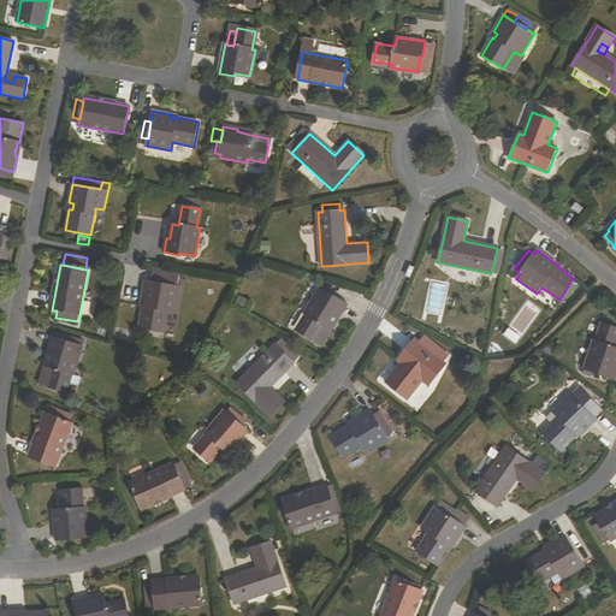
[(176,312),(181,288),(175,286),(177,273),(154,270),(152,283),(144,282),(142,300),(146,301),(144,307),(142,307),(138,327),(165,332),(169,311),(176,312)]
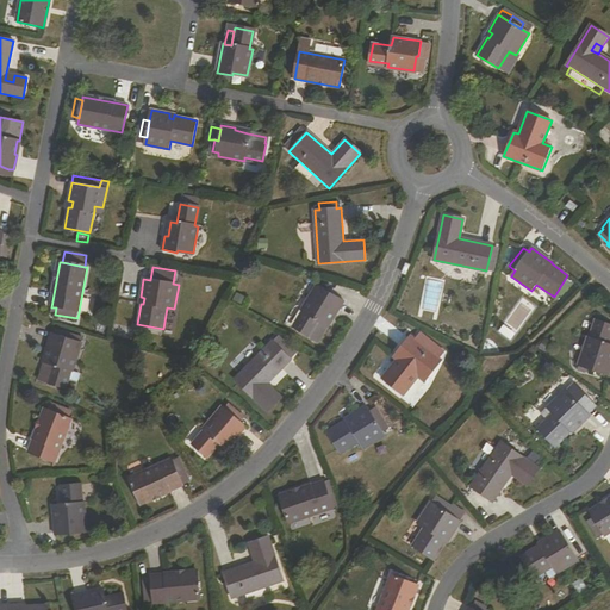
[(343,303),(330,294),(330,296),(316,287),(302,311),(305,312),(296,328),(319,343),(329,328),(325,327),(332,315),(336,316),(343,303)]
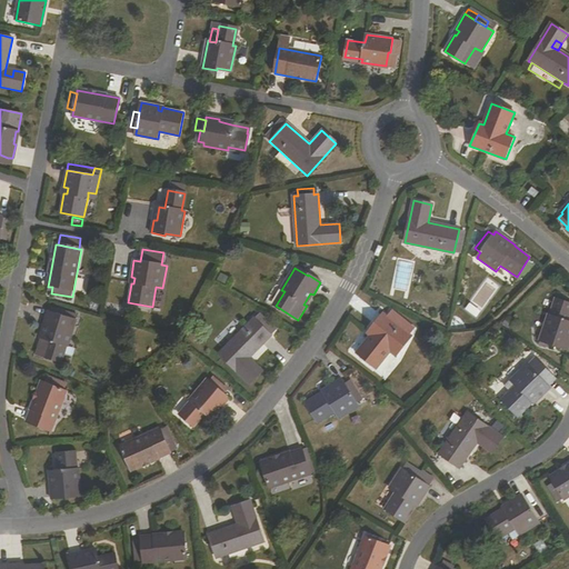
[(487,278),(465,310),(477,318),(499,286),(487,278)]
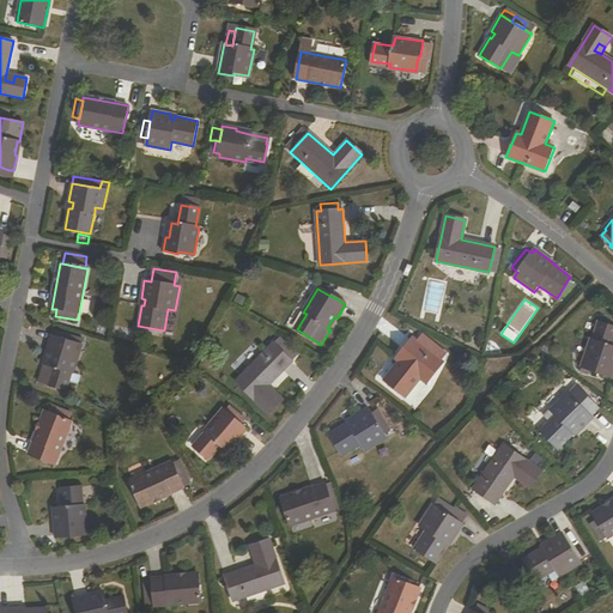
[(334,316),(327,328),(331,329),(338,317),(334,316)]
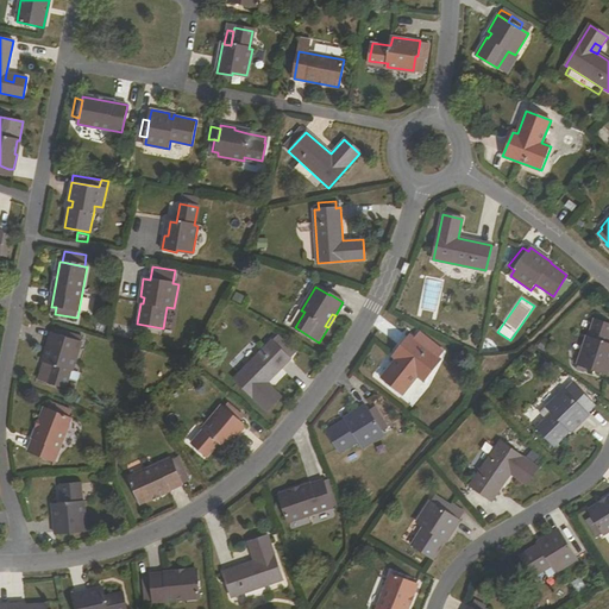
[(608,343),(608,326),(596,322),(590,340),(586,339),(578,364),(594,370),(592,372),(607,377),(608,369),(608,346),(608,343)]
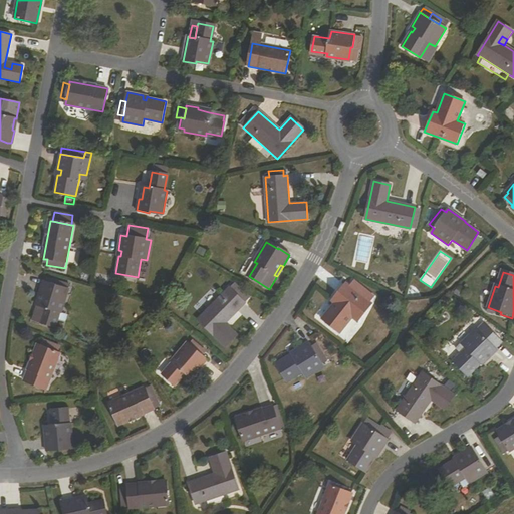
[(41,312),(38,320),(53,325),(58,310),(61,311),(67,290),(55,286),(56,284),(44,280),(40,292),(42,292),(39,303),(37,302),(34,310),(41,312)]
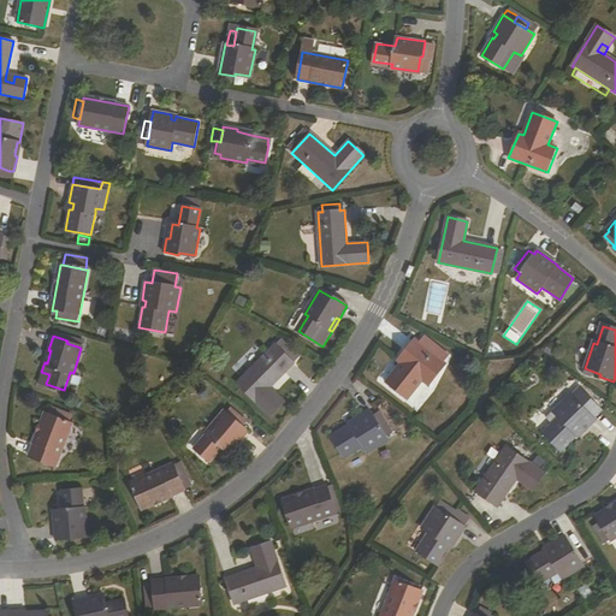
[(413,341),(403,354),(407,356),(400,365),(386,383),(407,400),(421,380),(428,386),(445,365),(442,362),(437,359),(442,351),(426,339),(421,345),(418,343),(413,341)]
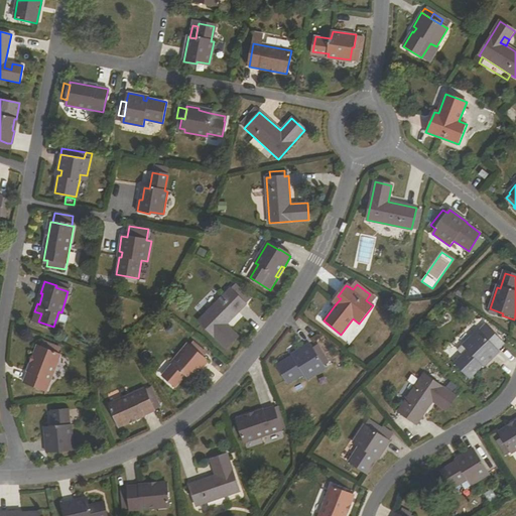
[(246,295),(238,288),(234,292),(231,289),(230,288),(199,320),(227,348),(238,337),(226,325),(246,304),(245,303),(241,299),(246,295)]
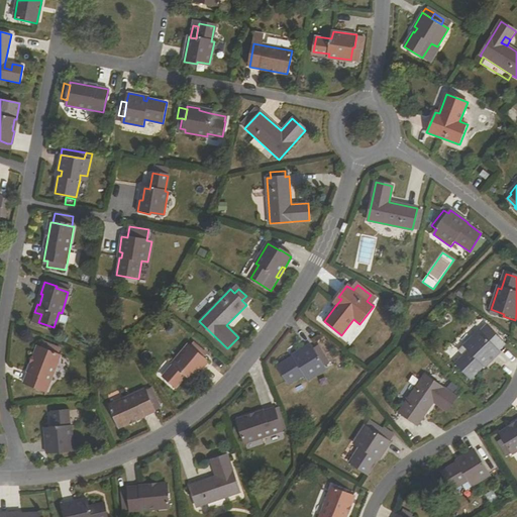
[(375,298),(371,295),(367,301),(371,304),(375,298)]
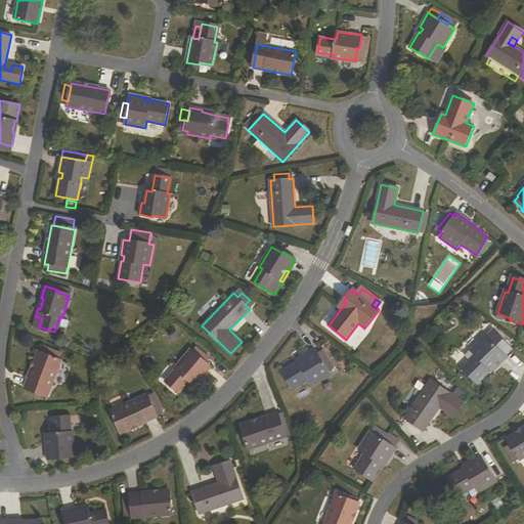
[(337,307),(340,310),(346,303),(343,301),(337,307)]
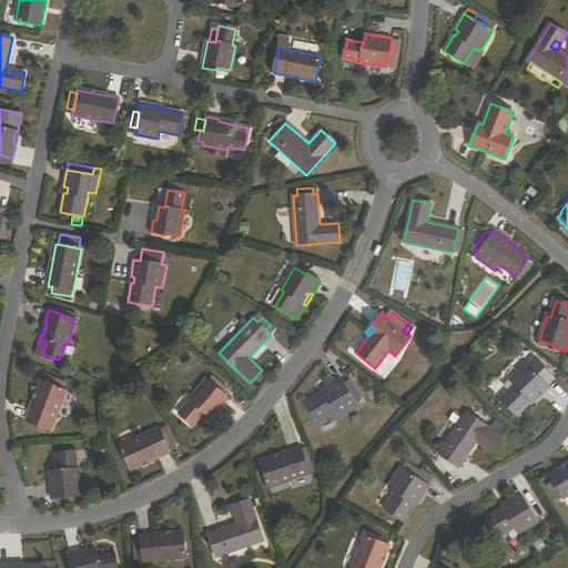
[(36,352),(42,354),(46,345),(38,343),(36,352)]
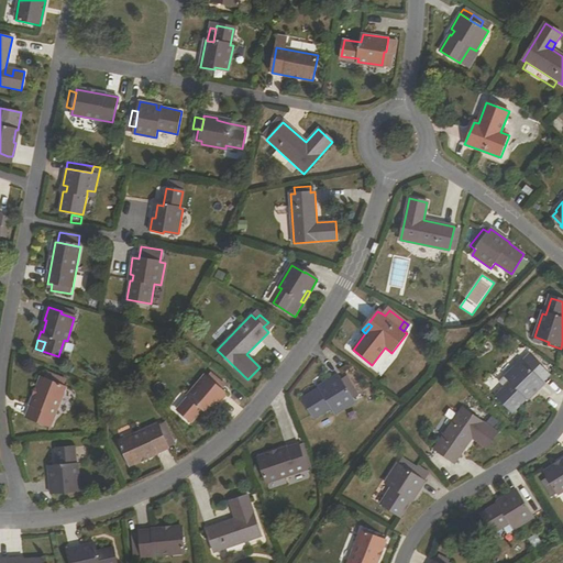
[(544,384),(521,360),(505,377),(509,382),(496,396),(512,412),(526,399),(528,400),(544,384)]
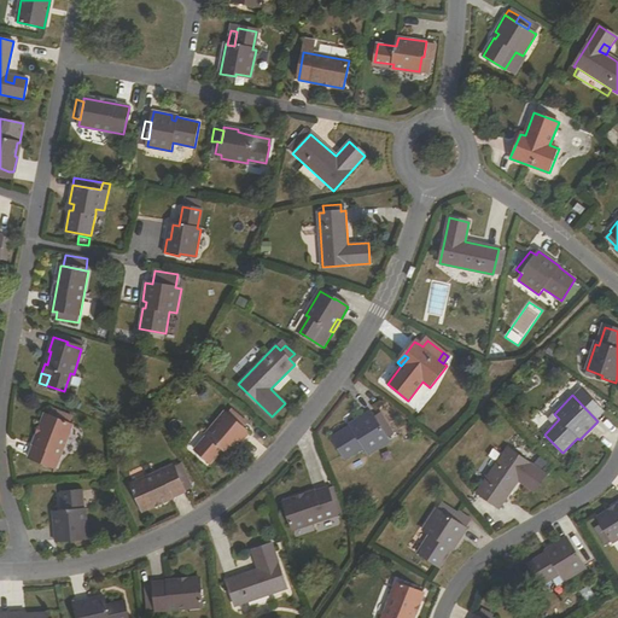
[(29,458),(54,468),(73,425),(62,420),(63,414),(50,409),(47,415),(46,414),(29,458)]
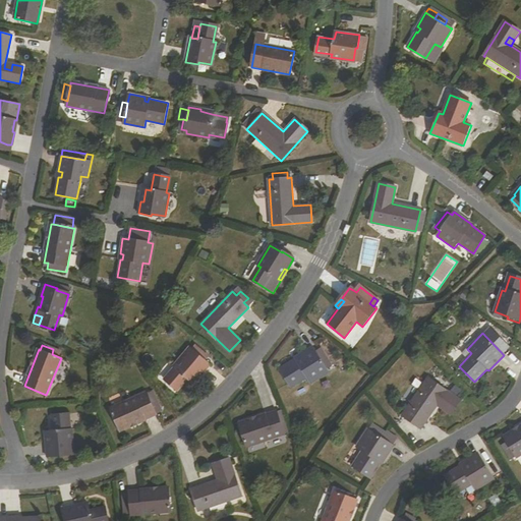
[(309,384),(328,373),(326,367),(324,363),(328,361),(323,352),(317,355),(315,351),(313,347),(294,357),(295,358),(280,367),(291,387),(306,378),(309,384)]
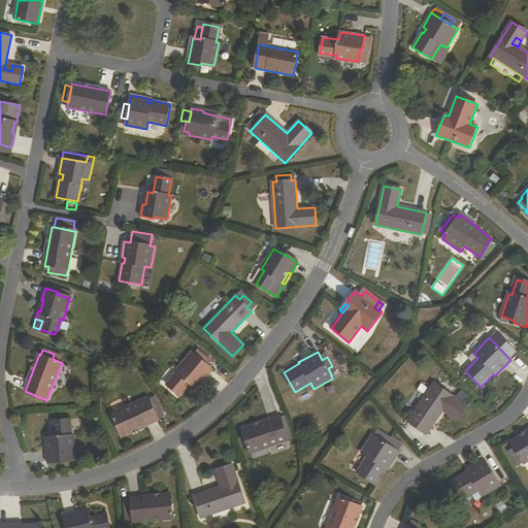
[(209,365),(205,362),(208,359),(200,353),(196,357),(194,355),(192,354),(177,371),(179,372),(169,386),(180,395),(191,383),(195,387),(203,376),(205,378),(213,369),(209,365)]
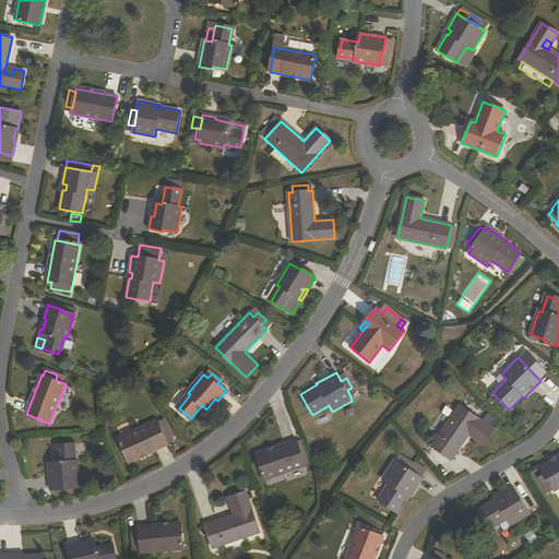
[(209,412),(217,401),(215,399),(206,409),(209,412)]
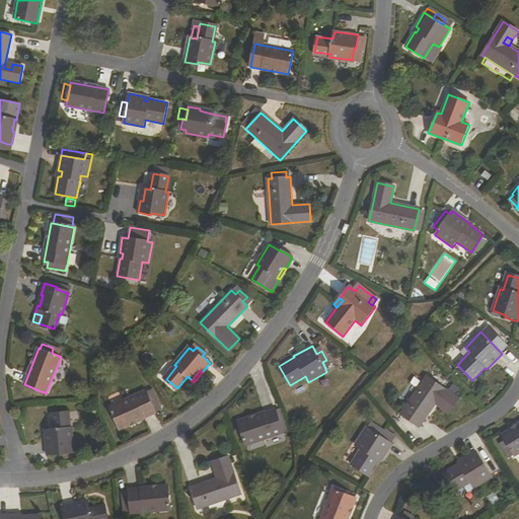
[(460,399),(427,377),(400,415),(420,427),(436,404),(449,414),(460,399)]
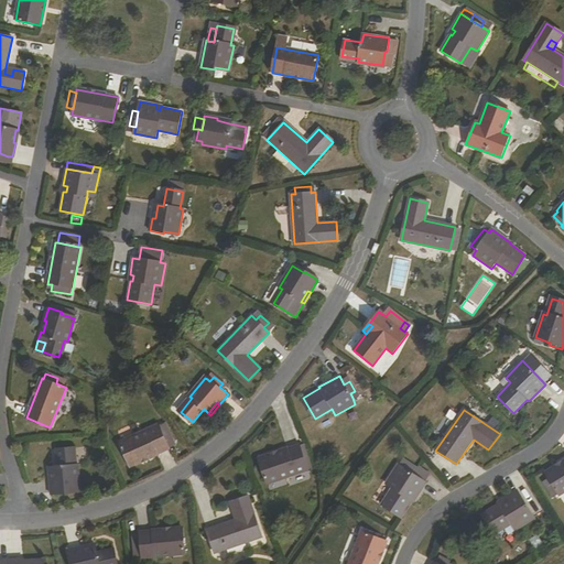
[(120,443),(130,466),(169,448),(169,447),(167,444),(161,430),(159,425),(120,443)]
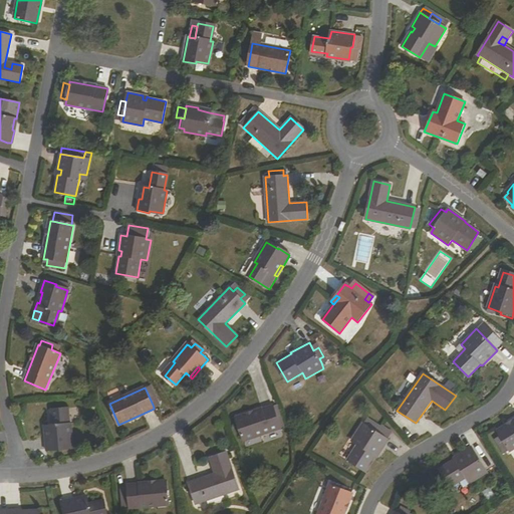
[(147,392),(153,405),(158,403),(153,389),(147,392)]
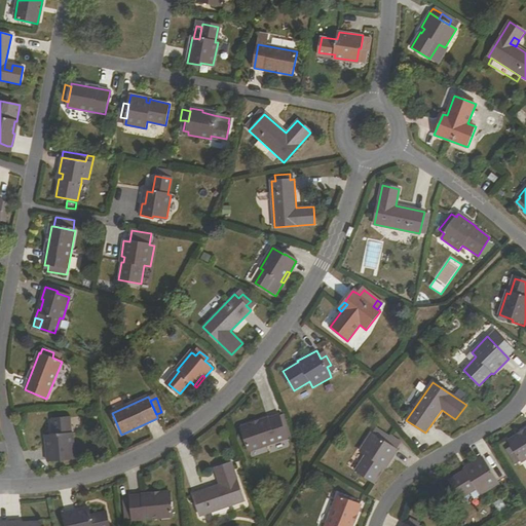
[(279,414),(241,427),(250,450),(287,437),(279,414)]
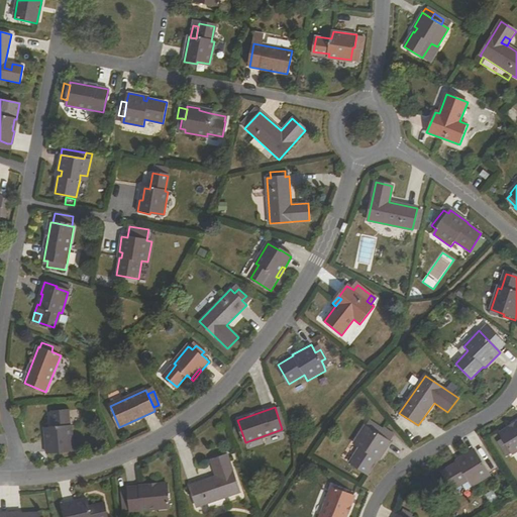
[(73,449),(71,426),(69,426),(67,410),(52,412),(53,427),(44,428),(47,453),(60,452),(60,450),(73,449)]
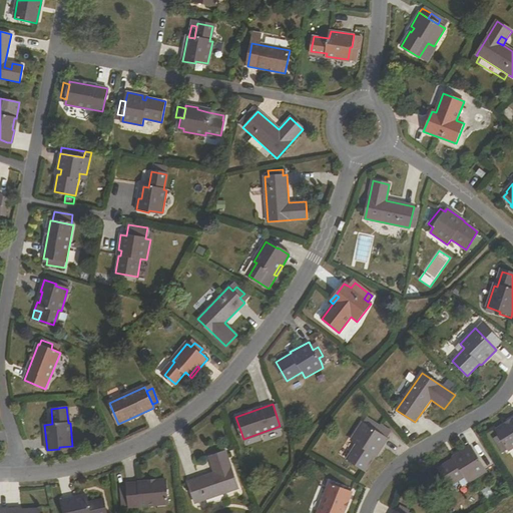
[(512,420),(497,431),(509,451),(512,448),(512,420)]
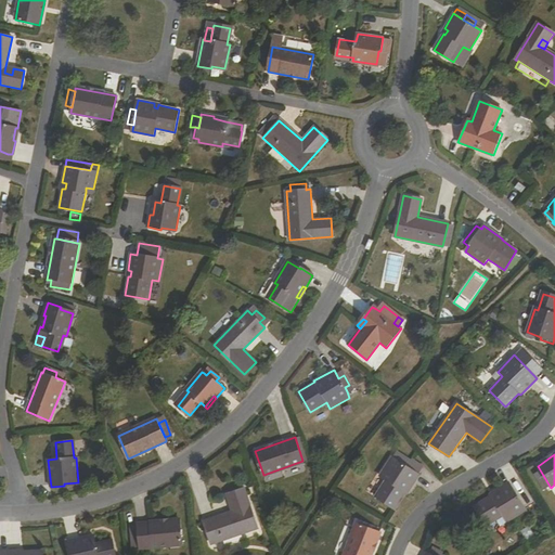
[(420,475),(414,472),(407,467),(410,461),(403,456),(400,462),(392,456),(379,476),(386,480),(375,495),(395,508),(405,493),(407,493),(420,475)]
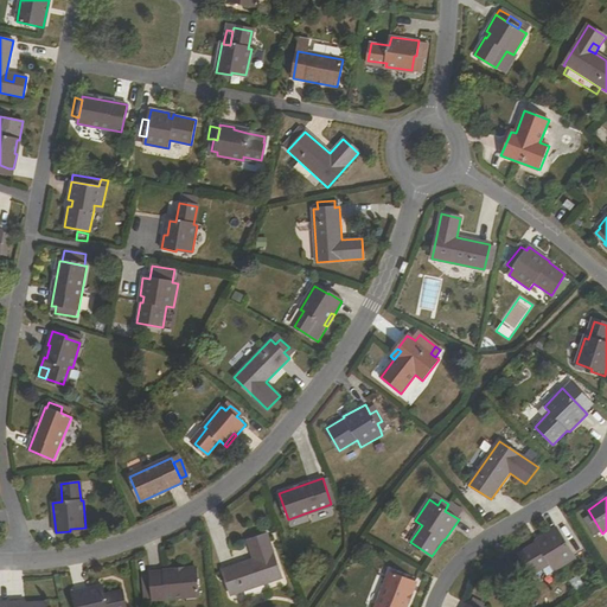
[(457,509),(448,504),(445,511),(453,516),(457,509)]
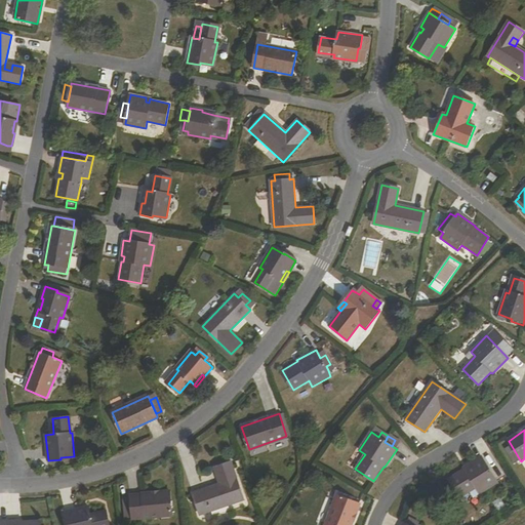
[(495,478),(503,474),(489,450),(482,455),(495,478)]
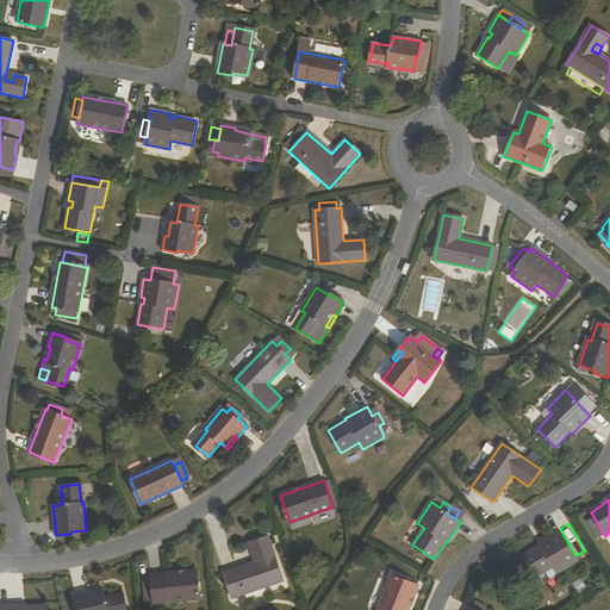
[(539,545),(540,547),(522,558),(535,579),(553,568),(556,574),(578,561),(560,531),(539,545)]
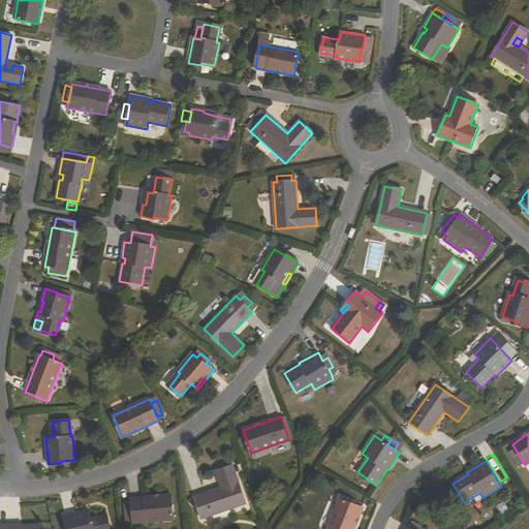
[(216,471),(220,481),(224,479),(226,487),(222,488),(194,497),(201,520),(246,504),(232,466),(216,471)]
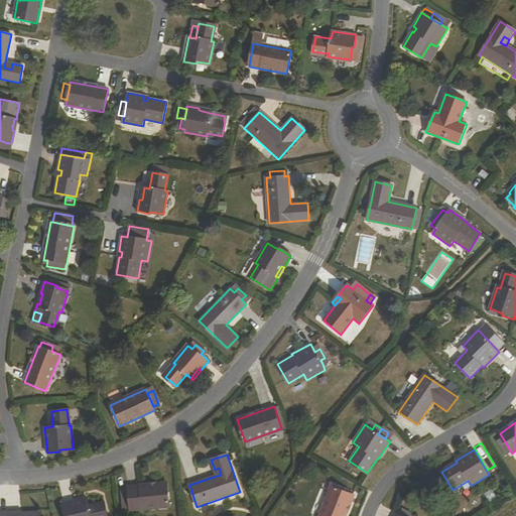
[(169,506),(166,483),(128,487),(128,490),(128,494),(130,508),(130,510),(169,506)]
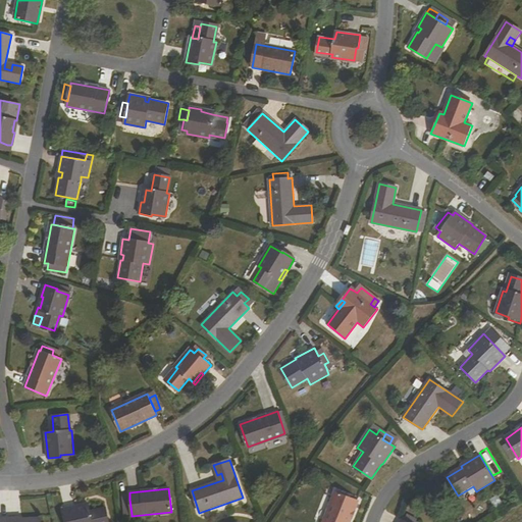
[(323,521),(349,521),(357,502),(335,492),(323,521)]
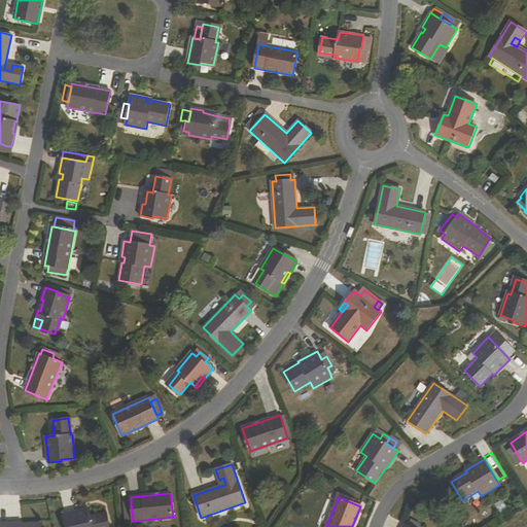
[(63,515),(66,526),(108,526),(105,513),(90,517),(89,513),(76,515),(75,512),(63,515)]
